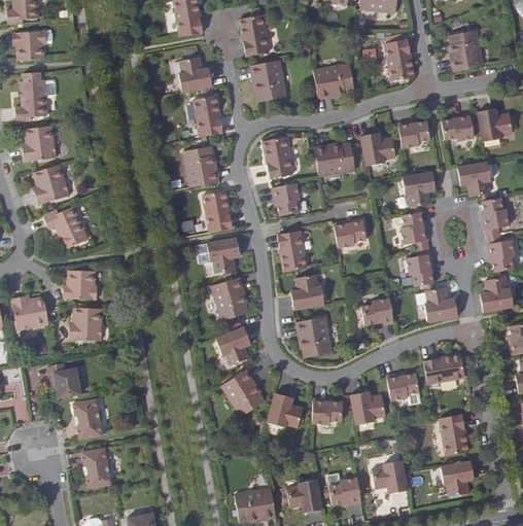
[(11,24),(26,23),(26,19),(42,19),(40,0),(16,0),(16,8),(10,9),(11,24)]
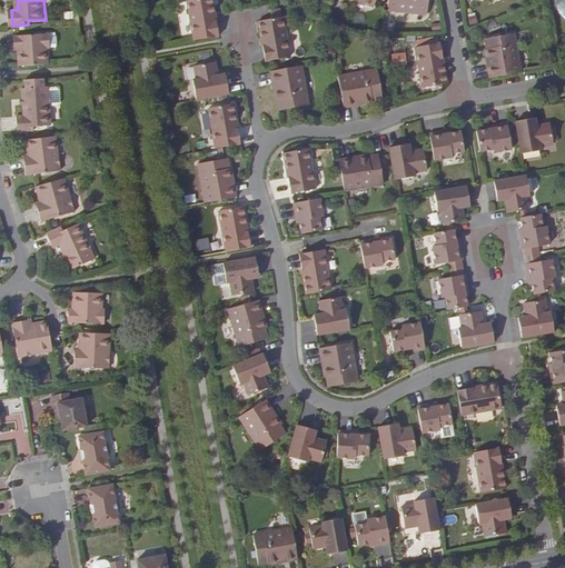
[(186,0),(195,39),(220,35),(217,17),(214,18),(214,12),(216,11),(212,0),(186,0)]
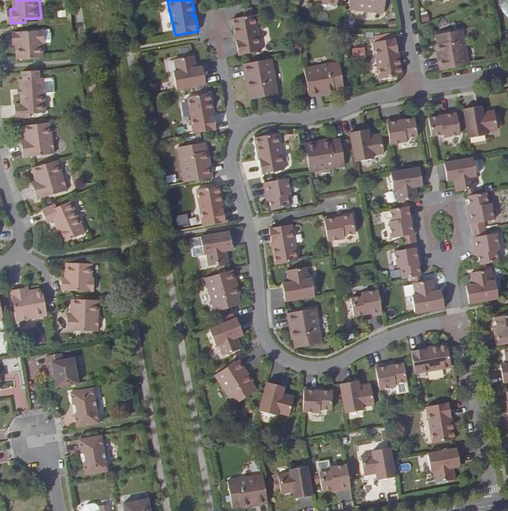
[(349,0),(348,5),(384,9),(384,0),(349,0)]
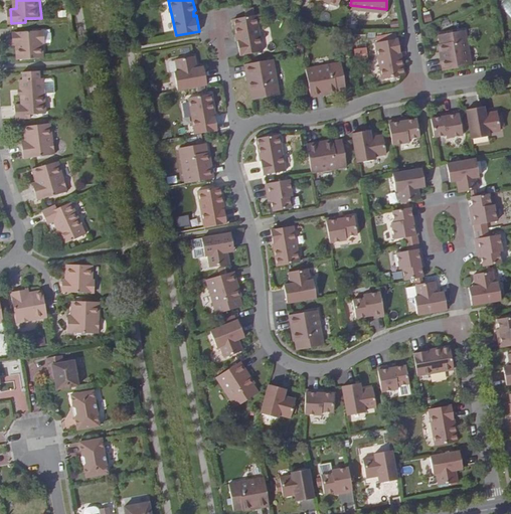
[(256,14),(245,15),(233,18),(236,34),(238,34),(239,39),(237,39),(237,40),(240,55),(263,51),(256,14)]
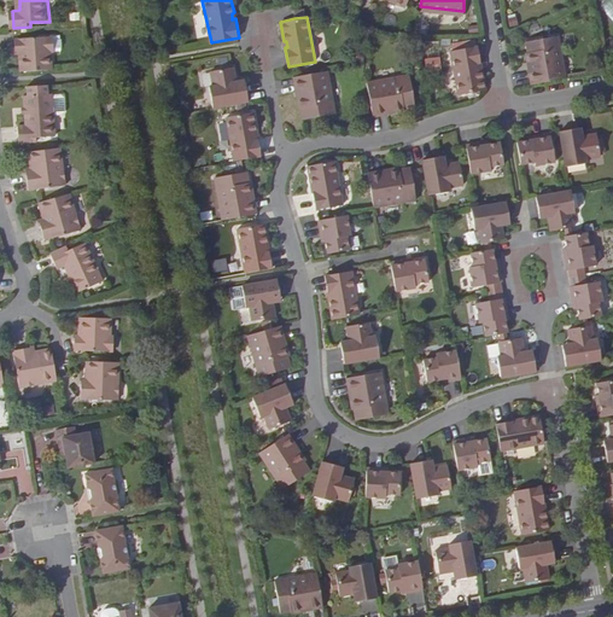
[(24,71),(57,69),(56,52),(58,51),(57,35),(19,36),(19,47),(27,47),(28,52),(24,52),(24,71)]
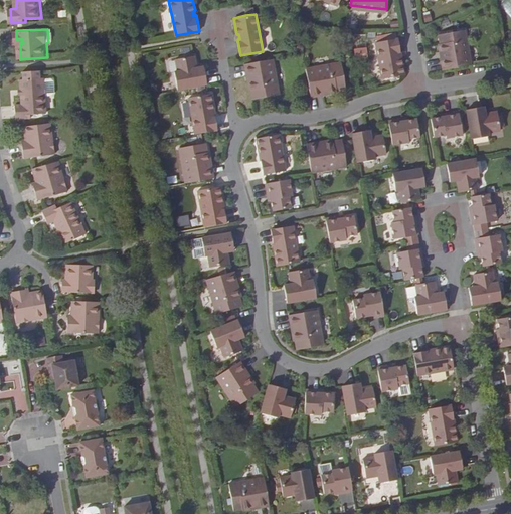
[(441,57),(443,69),(470,64),(463,30),(439,34),(441,43),(439,44),(440,53),(443,53),(444,57),(441,57)]
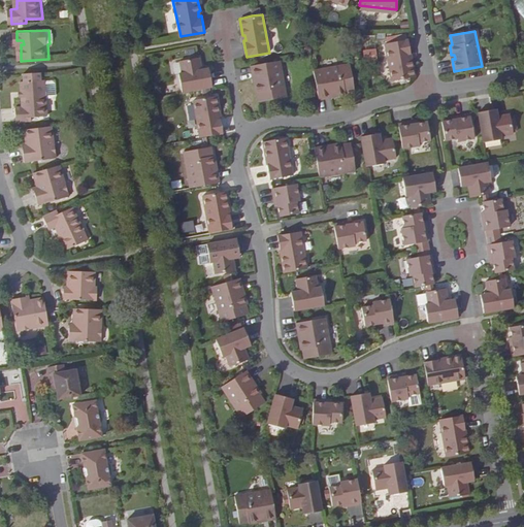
[(393,79),(416,74),(413,58),(411,58),(410,53),(412,53),(408,37),(386,41),(393,79)]
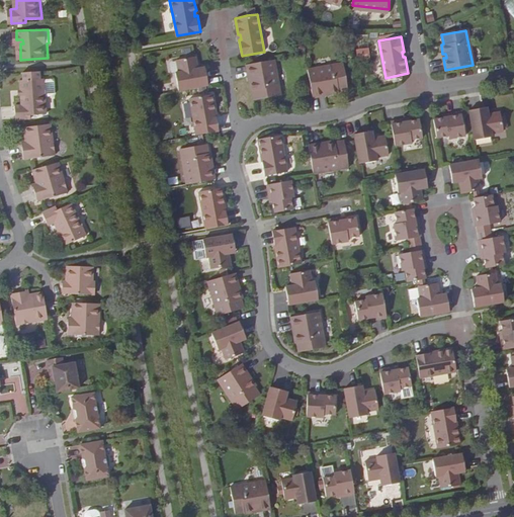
[(361,48),(362,60),(375,60),(374,47),(361,48)]
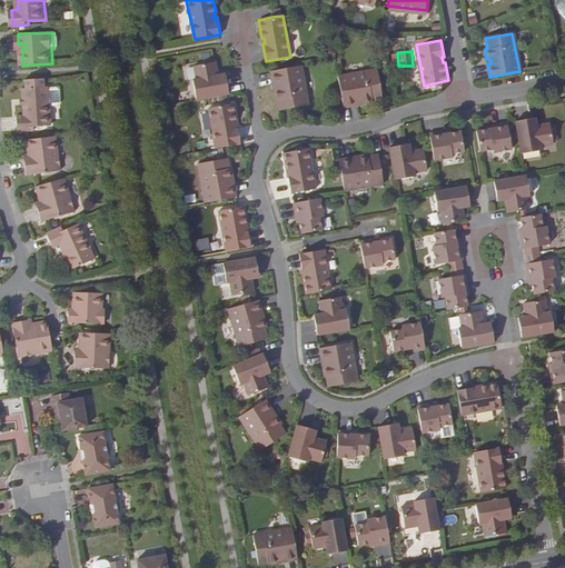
[(196,78),(200,98),(229,92),(227,77),(222,78),(221,73),(219,60),(197,63),(199,77),(196,78)]
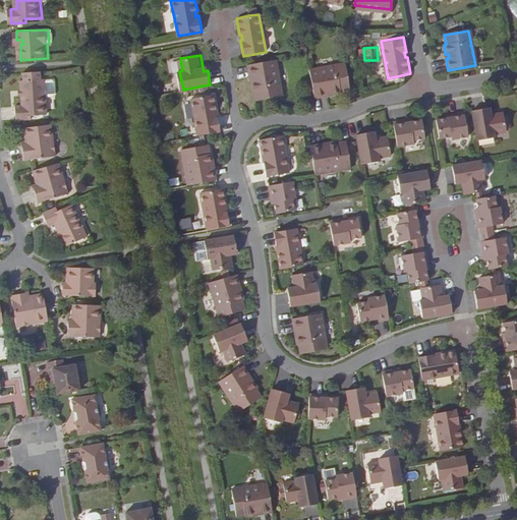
[(309,71),(314,98),(328,96),(328,93),(332,92),(332,95),(341,93),(341,91),(350,90),(346,65),(309,71)]
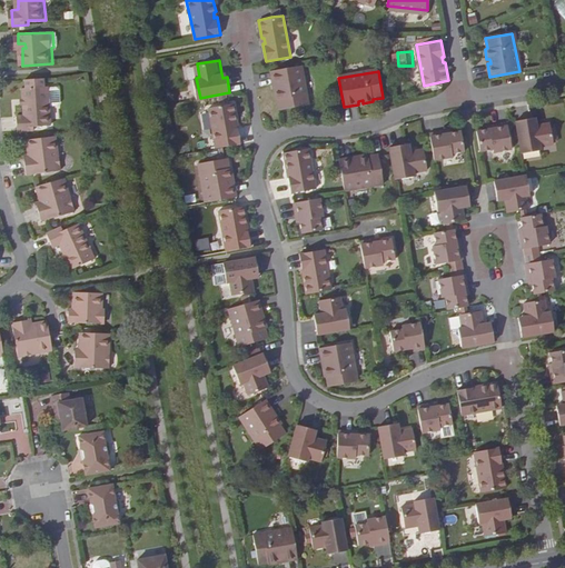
[(295,107),(296,110),(306,109),(306,107),(316,105),(311,78),(273,85),(277,113),(290,111),(290,108),(295,107)]
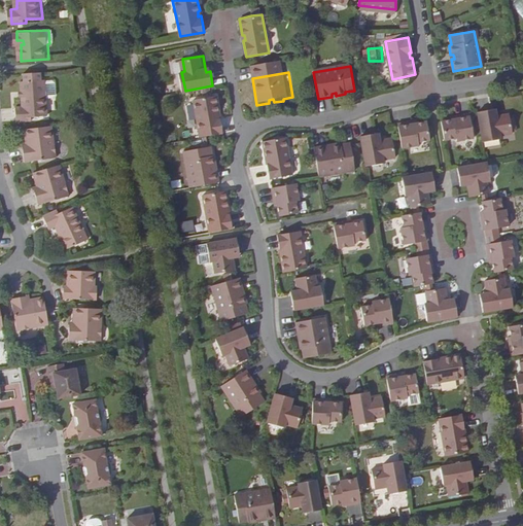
[(25,97),(26,106),(20,106),(20,120),(35,119),(35,116),(50,115),(49,97),(57,97),(60,93),(60,82),(56,79),(48,80),(48,79),(24,80),(25,91),(25,97)]
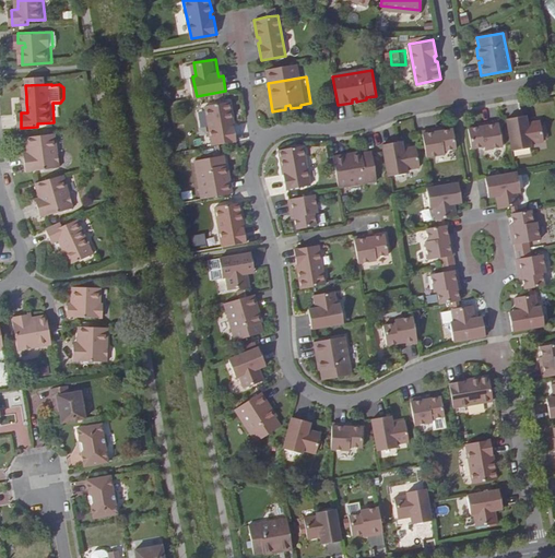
[(211,144),(236,140),(233,123),(232,125),(231,119),(232,118),(228,101),(204,105),(211,144)]
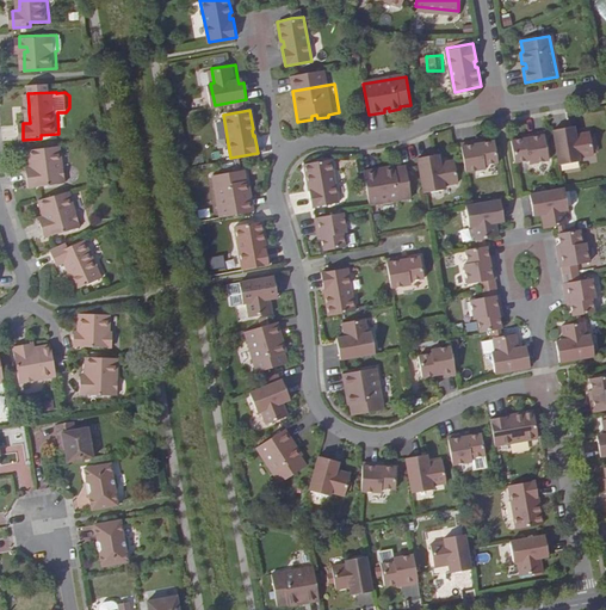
[(569,125),(552,129),(558,161),(579,156),(579,153),(592,151),(588,128),(574,130),(569,131),(569,125)]
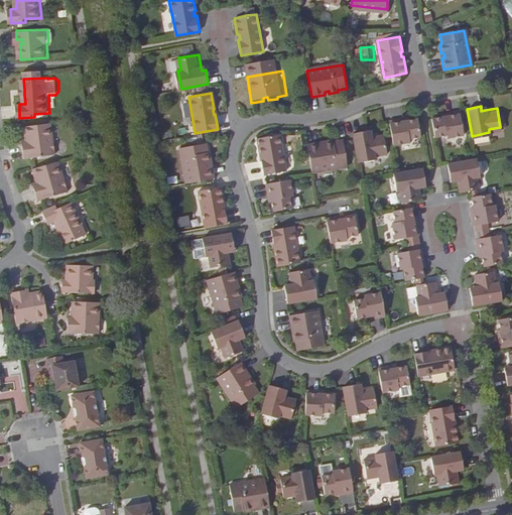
[(440,116),(431,117),(435,136),(446,134),(446,137),(464,134),(460,110),(444,112),(445,115),(440,116)]
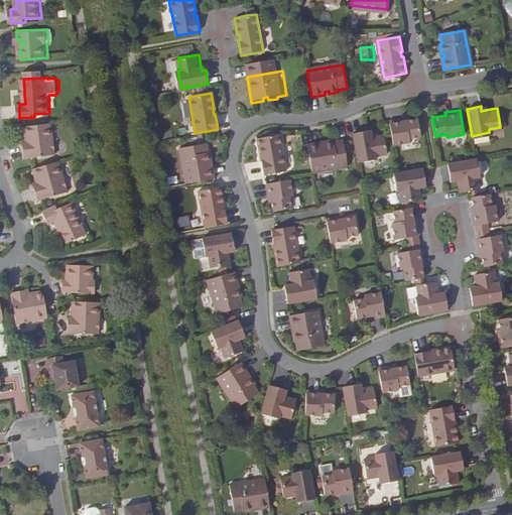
[(403,118),(389,120),(393,144),(410,141),(409,138),(421,136),(417,117),(408,119),(403,120),(403,118)]
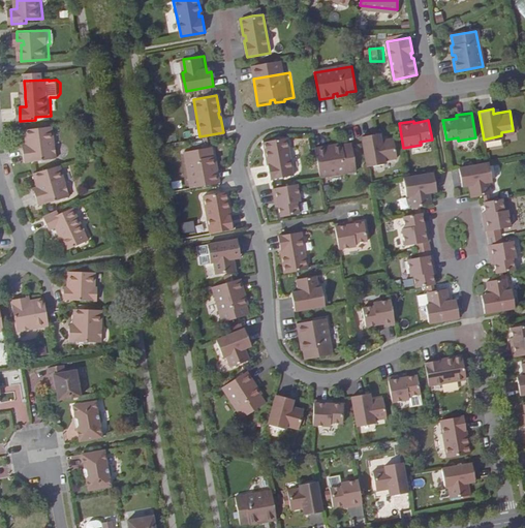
[(55,125),(28,129),(30,144),(32,144),(32,148),(27,148),(28,161),(60,158),(55,125)]
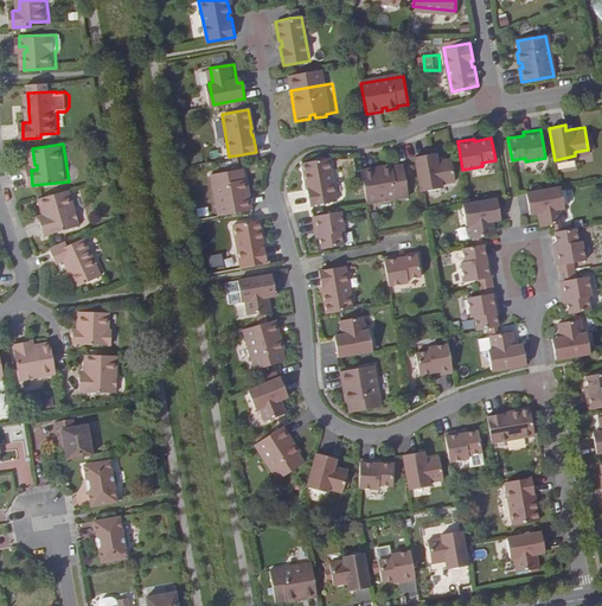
[(415,155),(415,158),(420,187),(440,184),(440,180),(454,178),(449,155),(436,158),(431,158),(430,153),(415,155)]
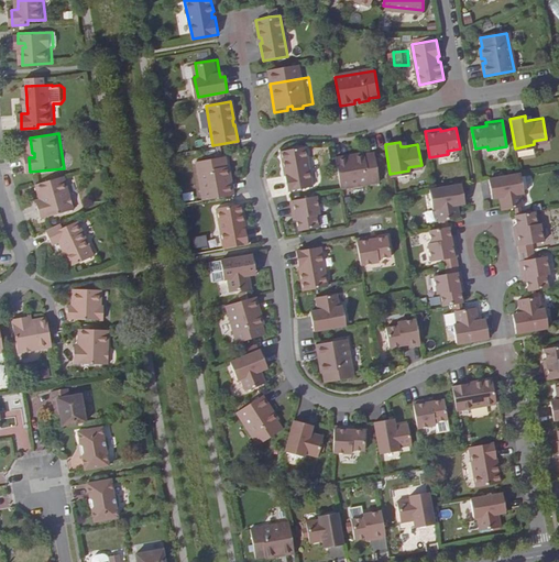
[(309,167),(311,167),(308,149),(284,152),(292,193),(316,188),(313,173),(310,173),(309,167)]
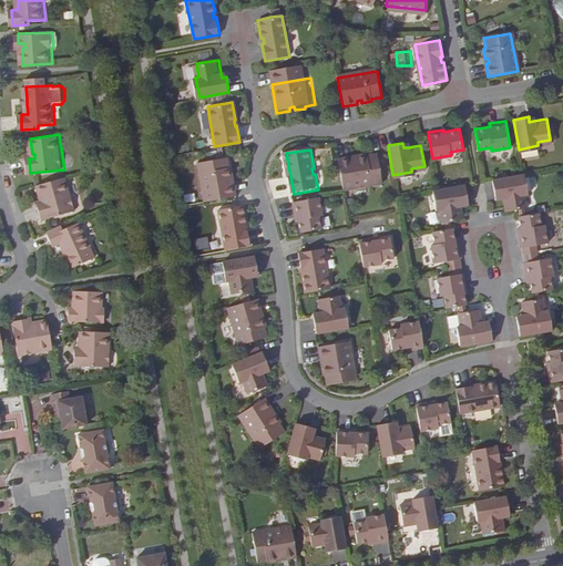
[(350,155),(338,157),(343,186),(381,178),(377,153),(367,154),(366,152),(356,154),(356,157),(351,157),(350,155)]
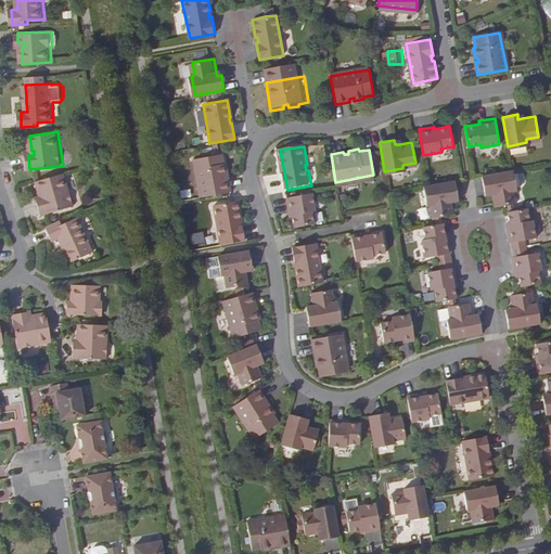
[(230,191),(231,191),(229,178),(226,178),(225,174),(228,172),(226,163),(223,163),(222,153),(195,158),(203,196),(230,191)]
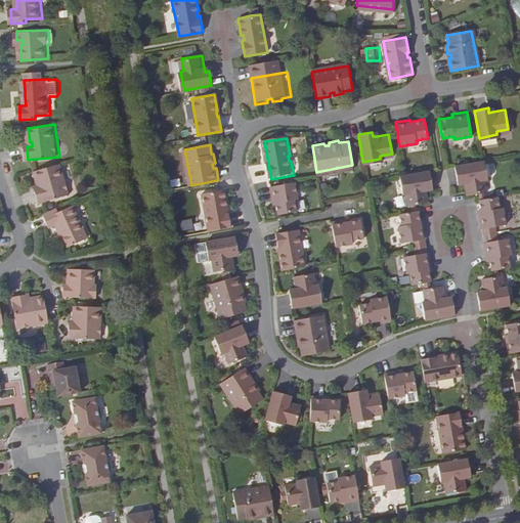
[(485,179),(481,161),(453,166),(457,180),(462,179),(463,183),(464,191),(465,194),(477,192),(483,191),(481,180),(485,179)]
